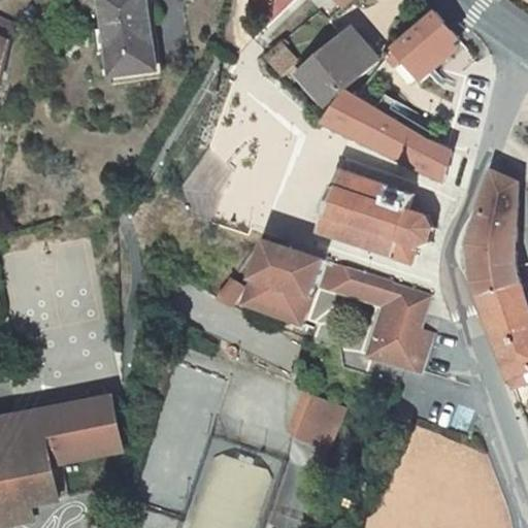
[(146,0),(104,0),(119,75),(158,70),(154,44),(152,45),(147,22),(151,22),(146,0)]
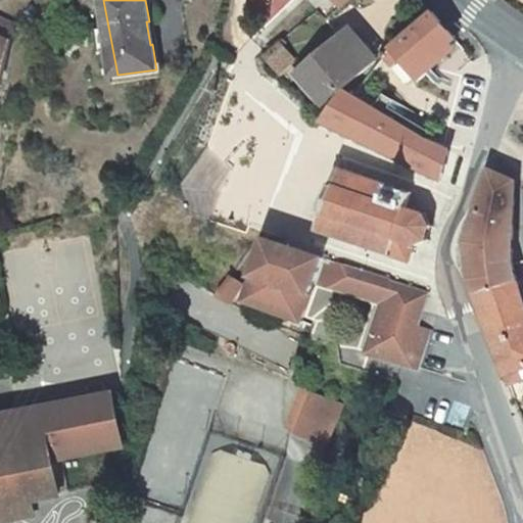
[(422,81),(432,73),(426,66),(457,40),(445,25),(435,13),(394,47),(422,81)]
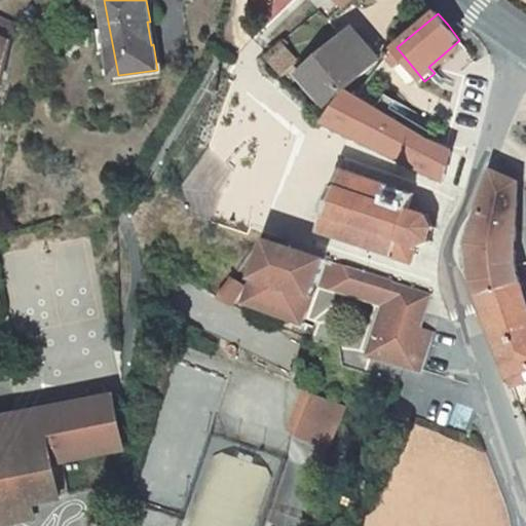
[(0,75),(14,25),(0,16),(0,75)]
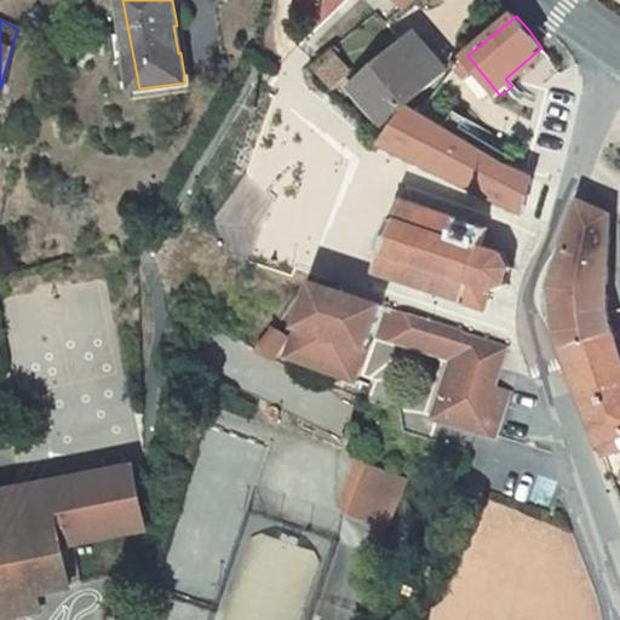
[(385,122),(446,73),(415,38),(359,89),(385,122)]
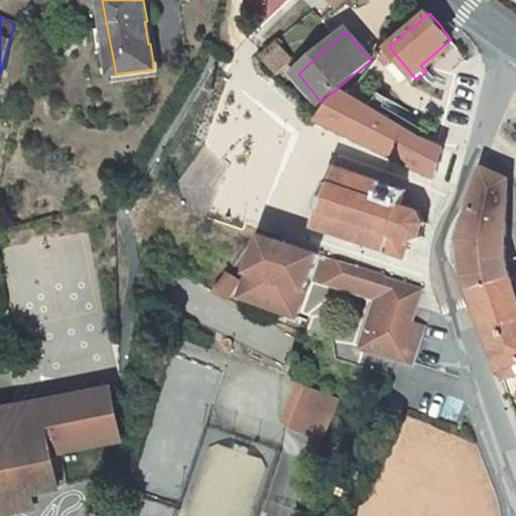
[(457,46),(450,39),(420,66),(426,72),(457,46)]
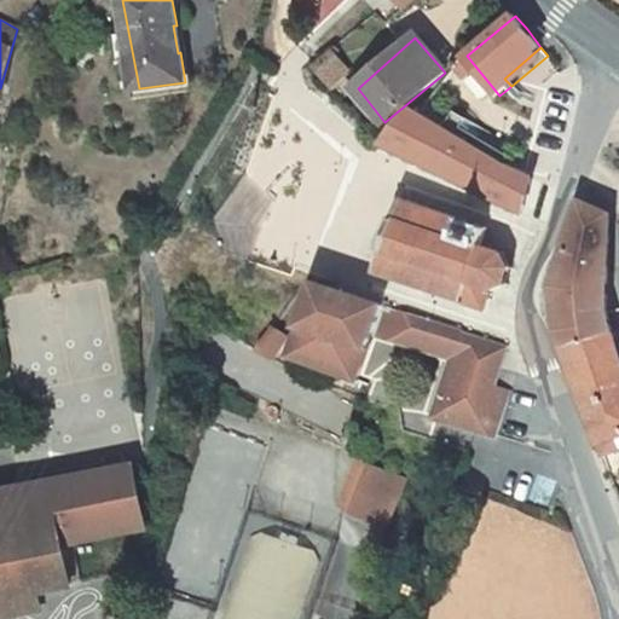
[(334,52),(316,67),(333,86),(350,73),(334,52)]
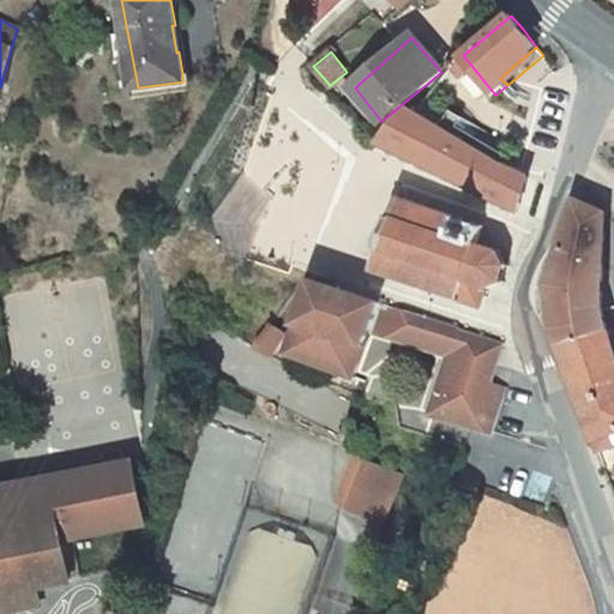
[(458,180),(476,149),(414,114),(403,108),(381,143),(458,180)]
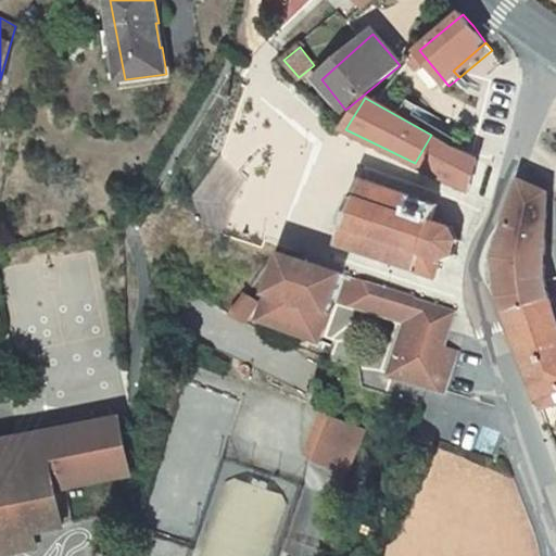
[(458,151),(431,135),(415,163),(444,177),(458,151)]
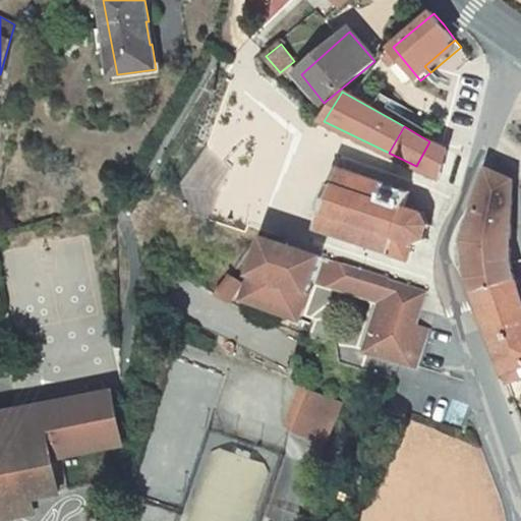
[(463,157),(429,141),(416,166),(456,185),(463,157)]
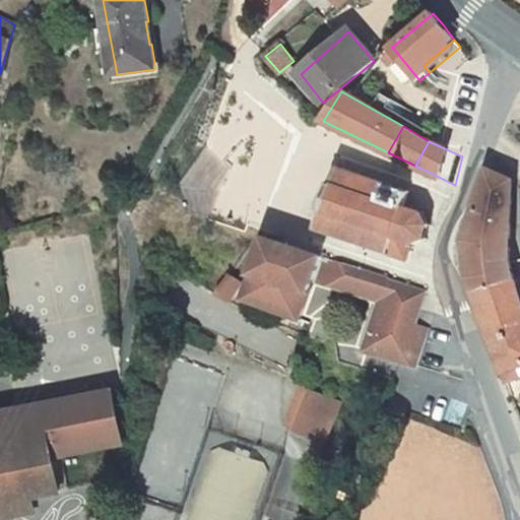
[(408,192),(338,169),(318,232),(407,260),(412,245),(427,239),(431,223),(424,212),(405,206),(408,192)]
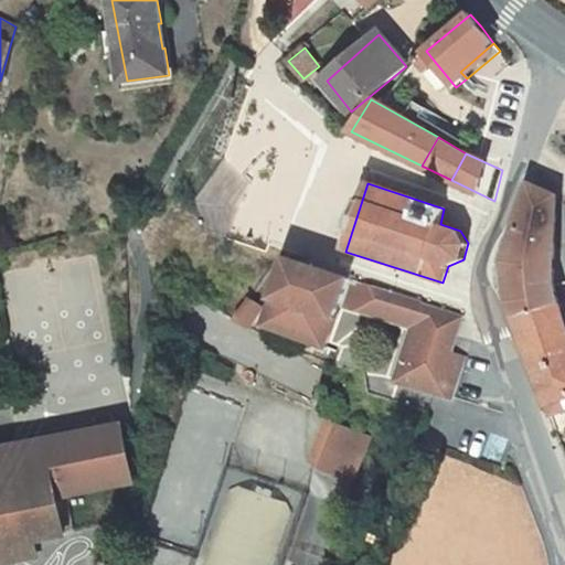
[(511,247),(555,243),(557,196),(531,185),(511,247)]
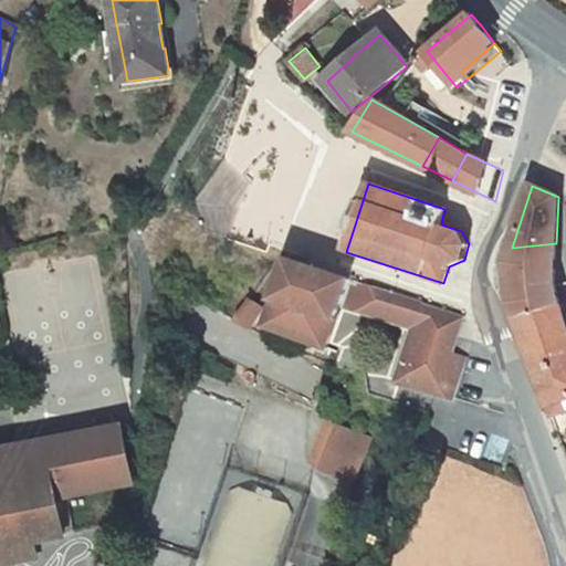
[(512,293),(554,284),(556,249),(556,243),(512,248),(507,263),(512,293)]
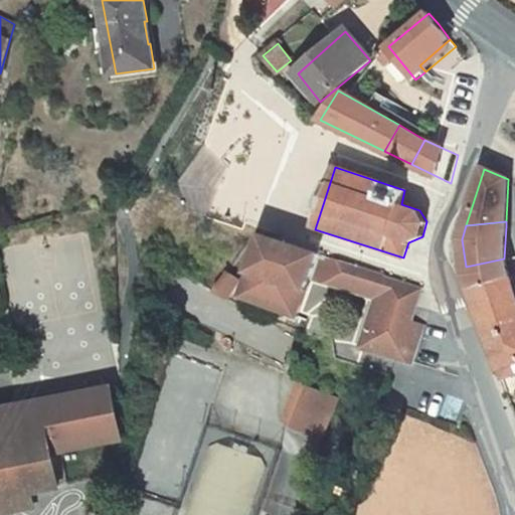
[(318,255),(264,236),(243,301),(299,319),(312,277),(318,255)]
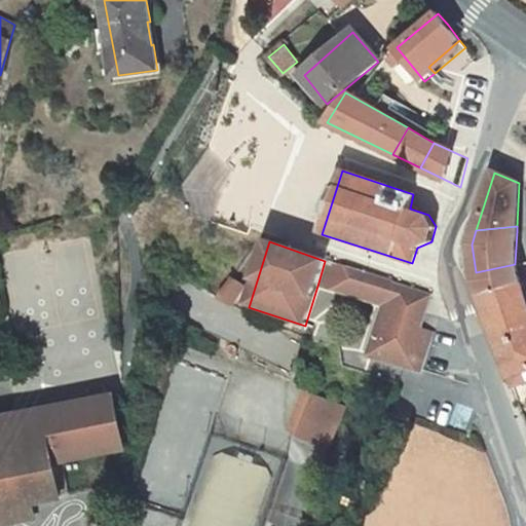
[(383,279),(325,261),(318,283),(385,303),(392,283),(383,279)]
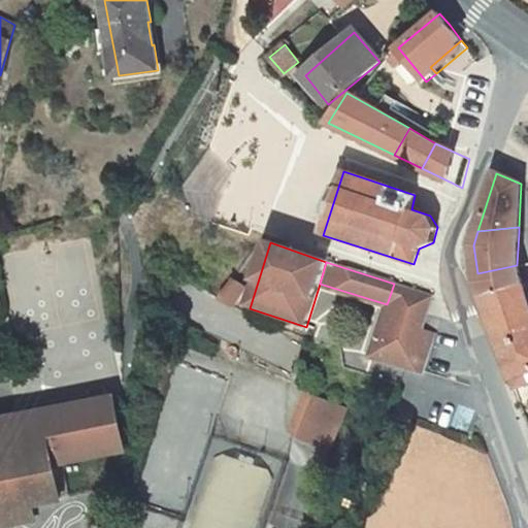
[(512,378),(527,373),(527,300),(522,281),(517,265),(477,273),(479,288),(512,378)]
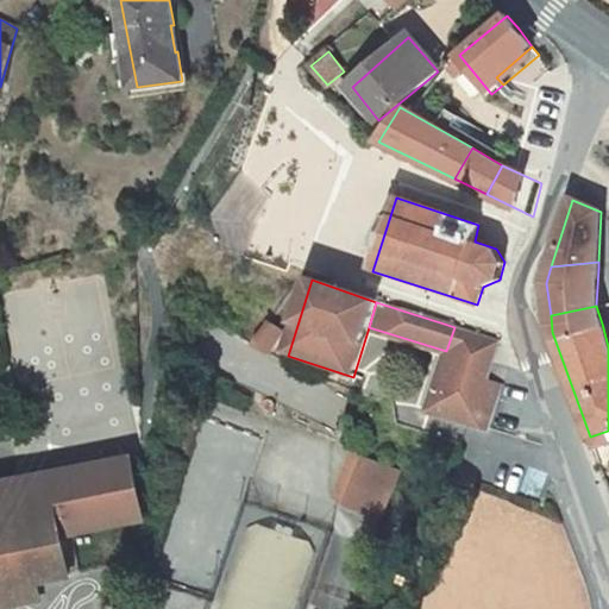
[(272,322),(253,349),(270,356),(283,331),(272,322)]
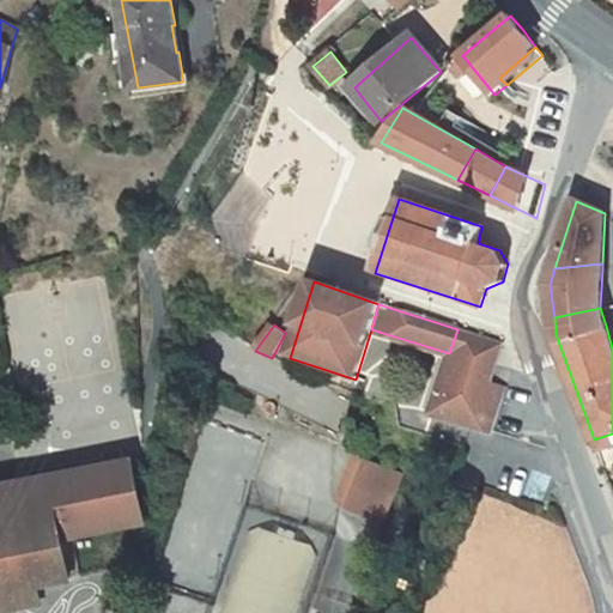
[(487,384),(501,343),(457,329),(449,353),(430,414),(444,419),(447,412),(466,419),(465,426),(484,432),(484,431),(491,407),(499,411),(505,390),(487,384)]
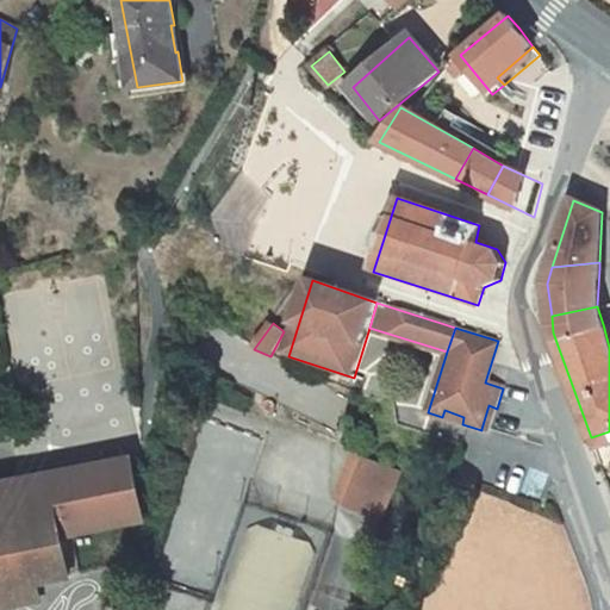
[(489,405),(481,429),(490,433),(497,409),(489,405)]
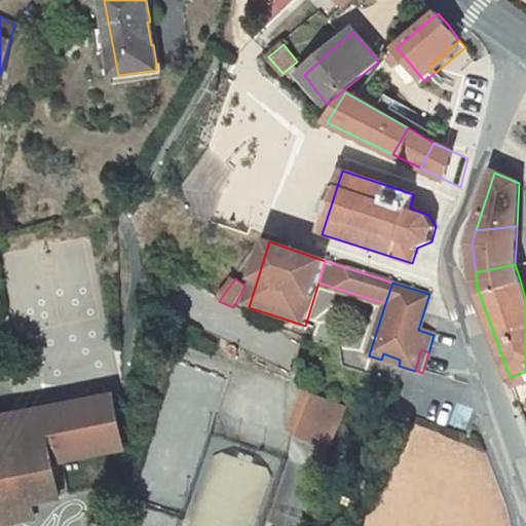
[(381,360),(399,366),(400,360),(383,353),(381,360)]
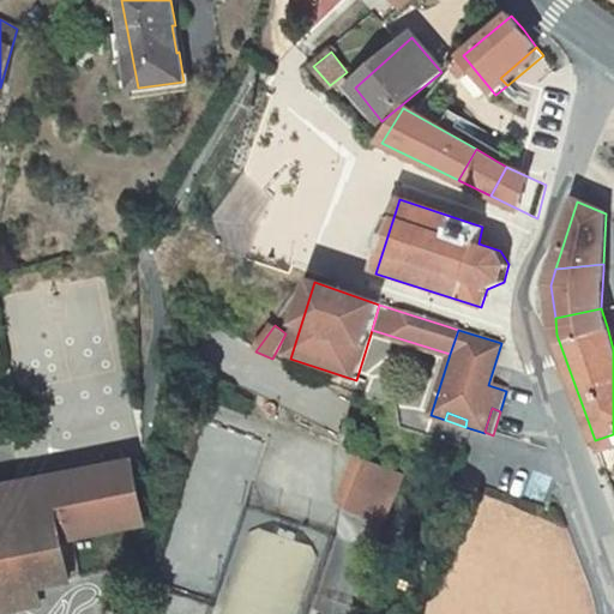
[(613,434),(595,440),(606,471),(613,470),(613,434)]
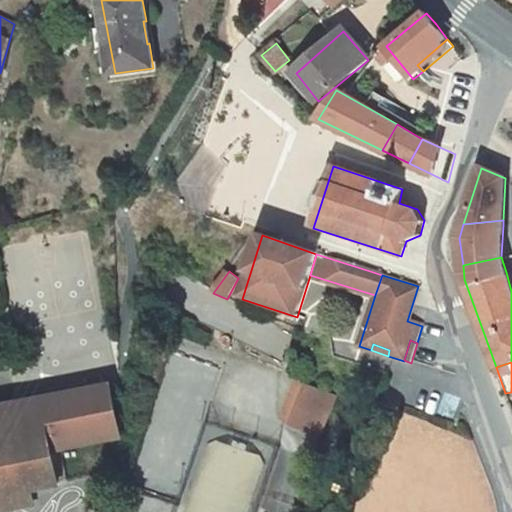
[(334,396),(306,385),(290,424),(318,435),(334,396)]
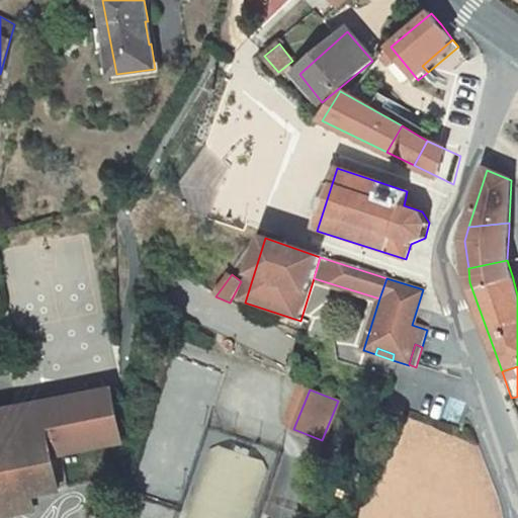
[(0,503),(31,497),(59,492),(53,457),(120,443),(110,391),(21,408),(0,412),(0,503)]
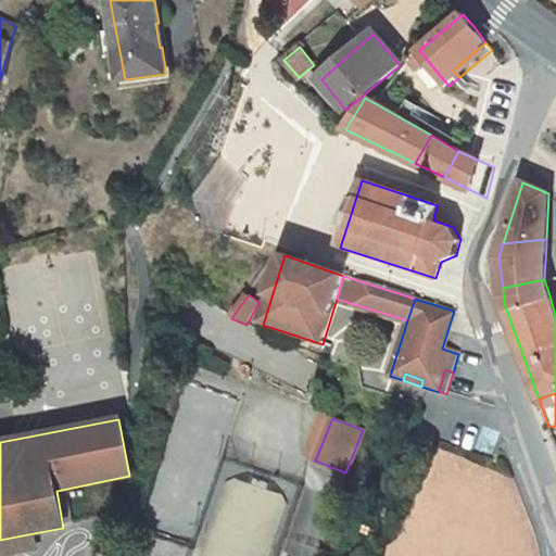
[(0,555),(36,548),(34,533),(0,540),(0,555)]
